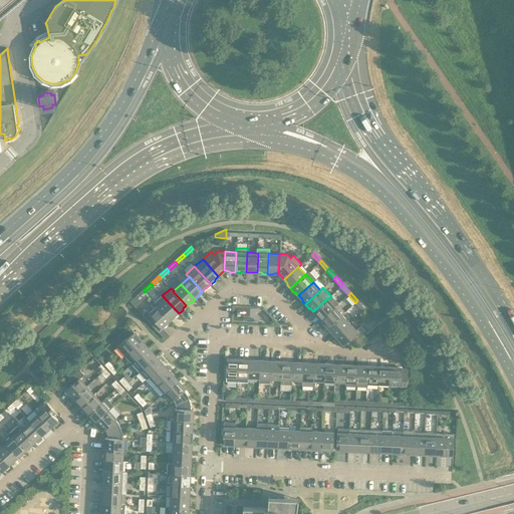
[(154,303),(157,306),(157,305),(170,320),(174,316),(176,317),(179,313),(162,295),(154,303)]
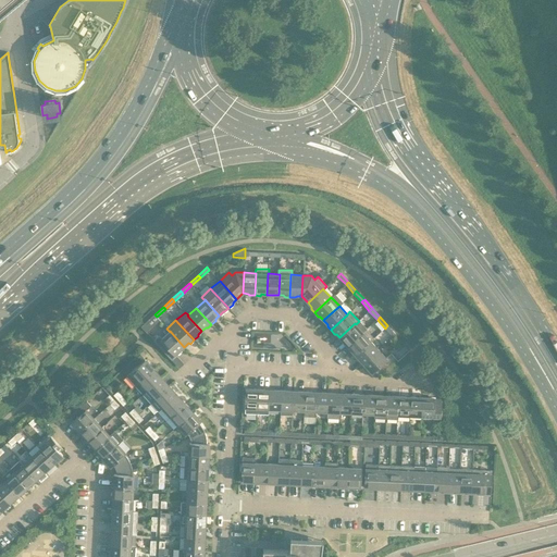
[(147,321),(140,326),(141,326),(146,332),(151,326),(147,321)]
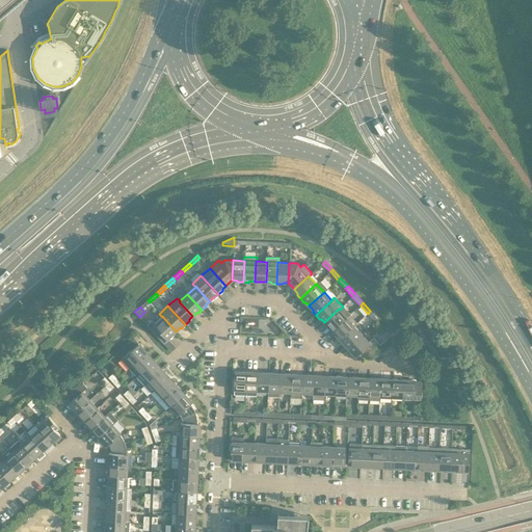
[(346,317),(340,310),(339,309),(324,322),(327,326),(327,328),(330,331),(346,317)]
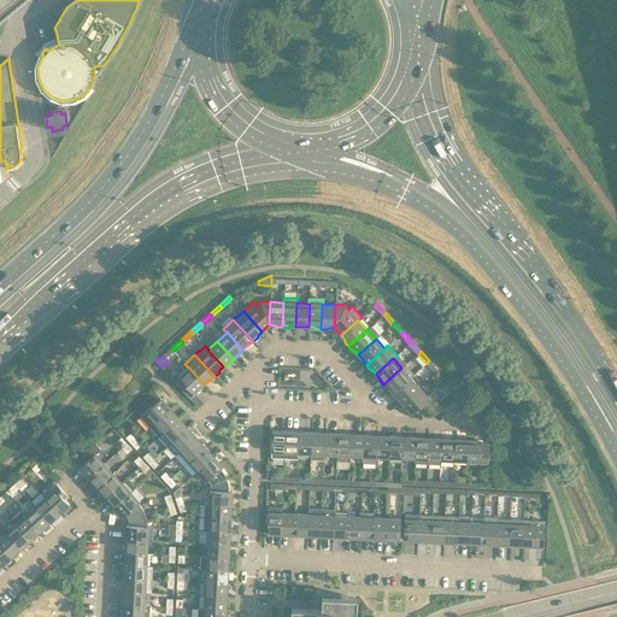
[(429,360),(427,364),(435,374),(439,370),(429,360)]
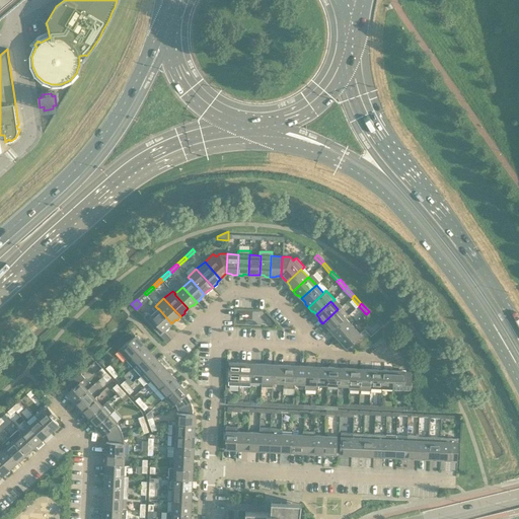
[(341,306),(338,309),(322,323),(325,327),(327,327),(330,330),(346,317),(346,318),(349,315),(341,306)]
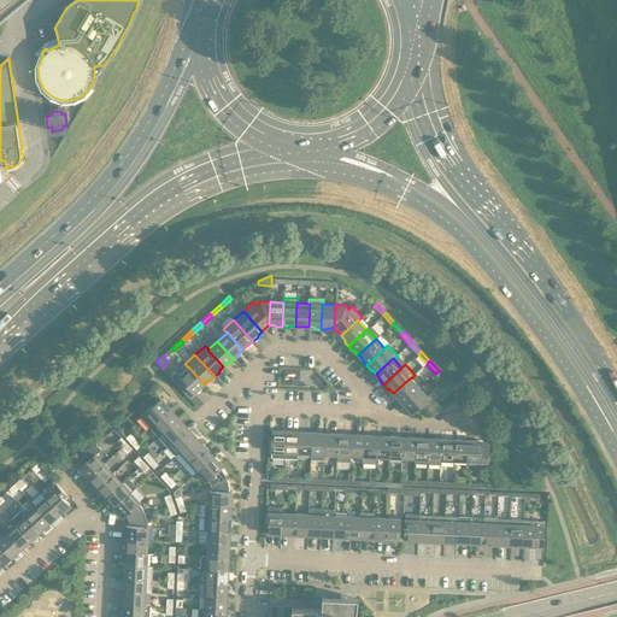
[(200,388),(204,385),(188,366),(188,368),(180,375),(176,371),(170,377),(191,399),(199,391),(200,388)]
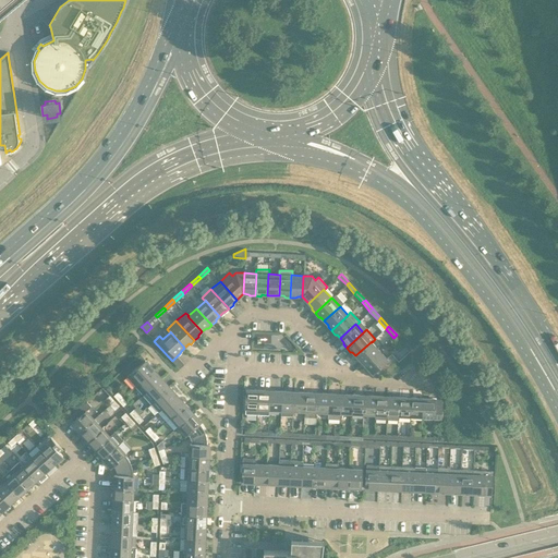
[(379,350),(372,342),(372,341),(355,355),(360,360),(360,362),(363,365),(379,350)]
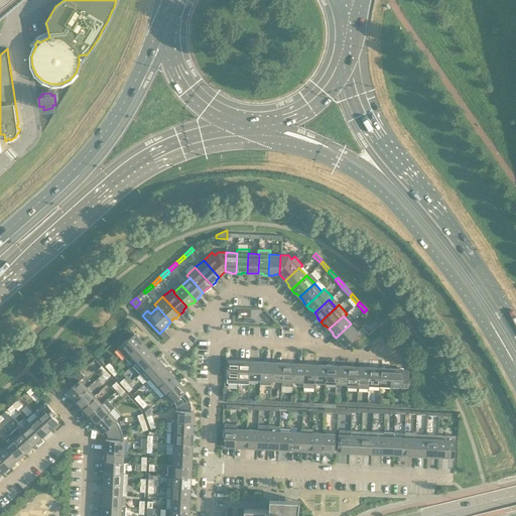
[(358,332),(351,324),(336,338),(339,342),(341,342),(344,346),(347,343),(351,347),(367,333),(362,328),(358,332)]
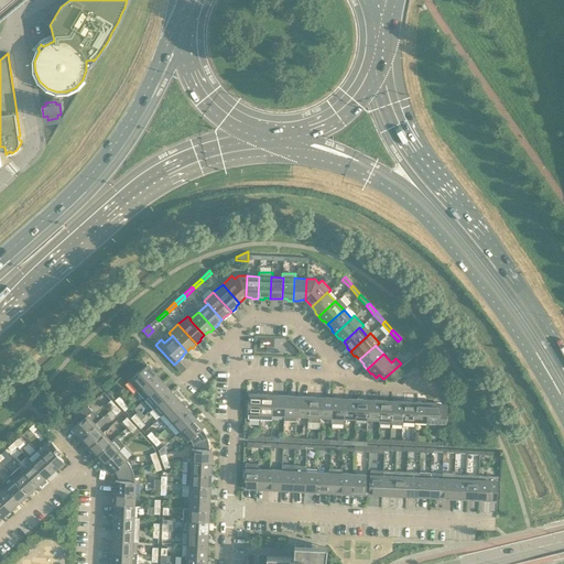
[(142,359),(137,364),(142,369),(147,364),(142,359)]
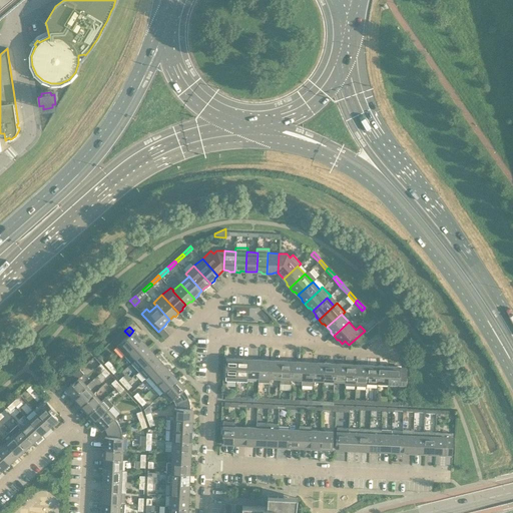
[(128,352),(141,340),(133,331),(129,336),(120,343),(128,352)]
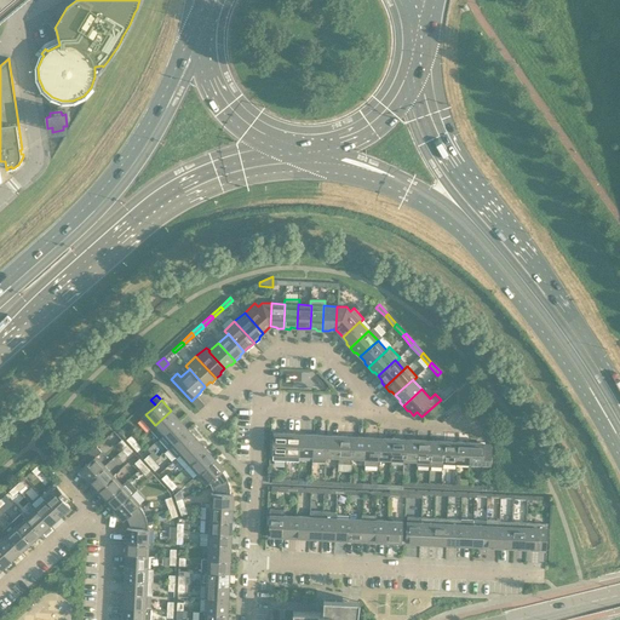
[(155,425),(164,435),(179,420),(171,411),(155,425)]
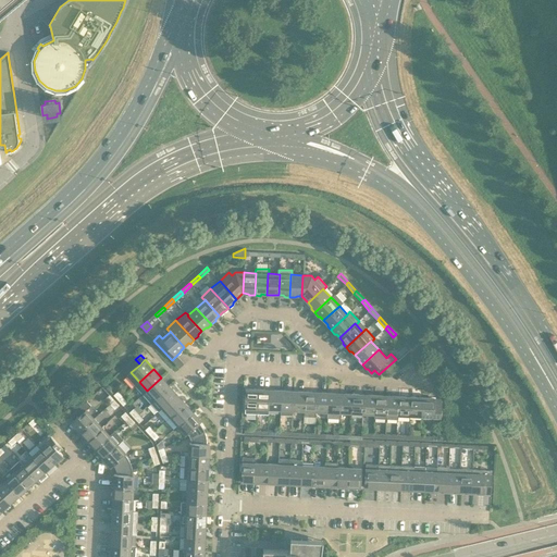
[(161,378),(147,391),(155,399),(169,386),(161,378)]
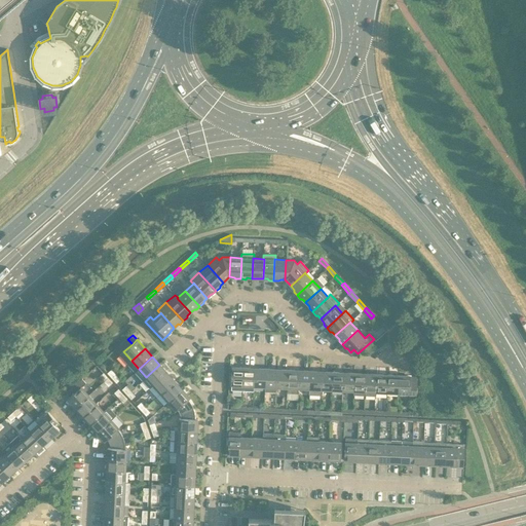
[(146,377),(153,385),(167,373),(159,365),(146,377)]
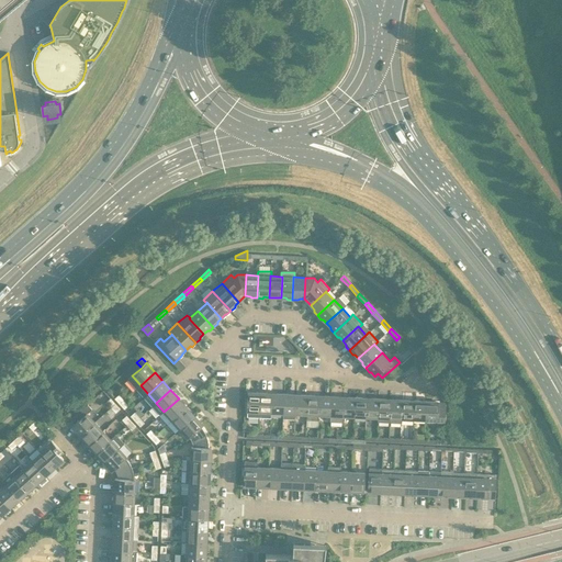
[(247,416),(259,416),(260,393),(254,392),(254,394),(248,393),(247,402),(245,402),(245,409),(247,411),(247,416)]
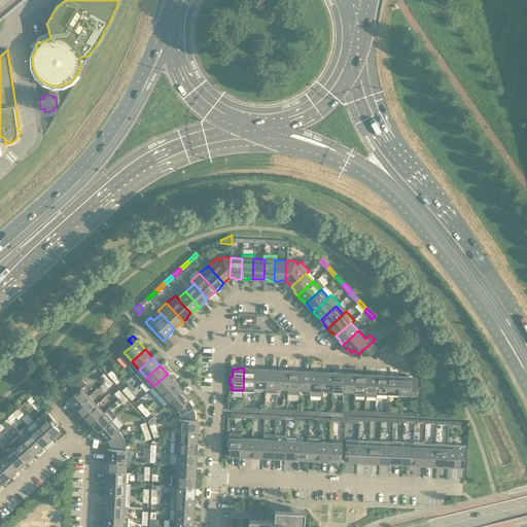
[(255,369),(244,369),(243,390),(254,391),(254,387),(255,369)]
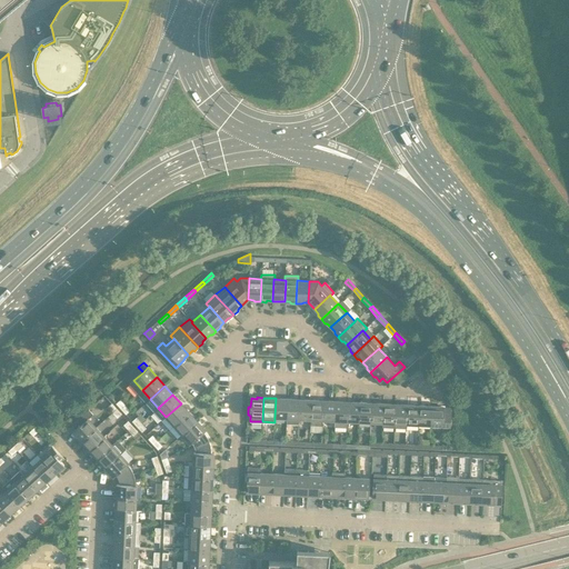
[(275,418),(287,418),(288,399),(276,398),(275,418)]
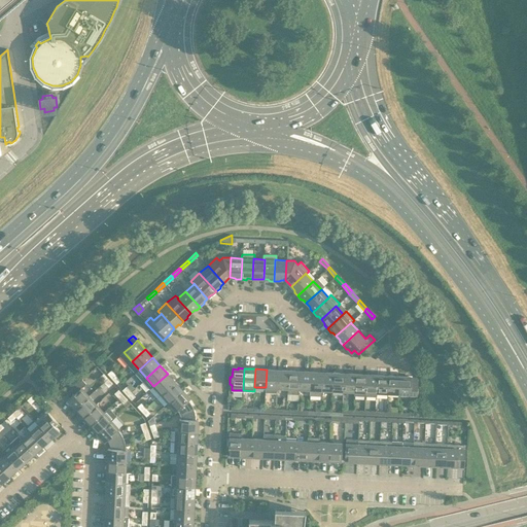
[(267,370),(266,387),(266,391),(276,392),(277,388),(277,370),(267,370)]
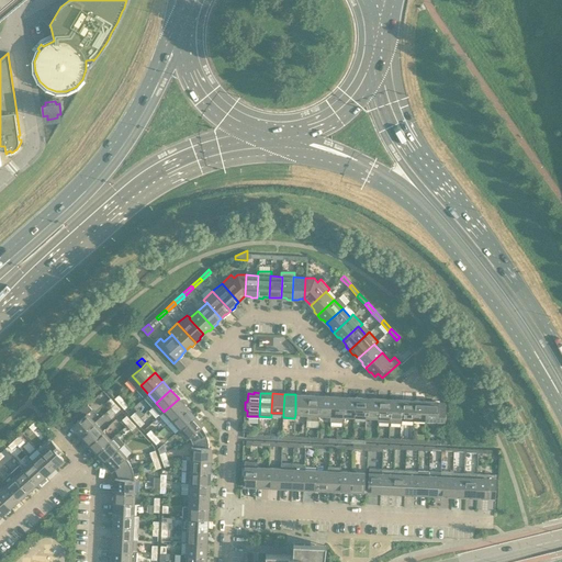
[(295,414),(306,415),(307,395),(295,394),(295,414)]
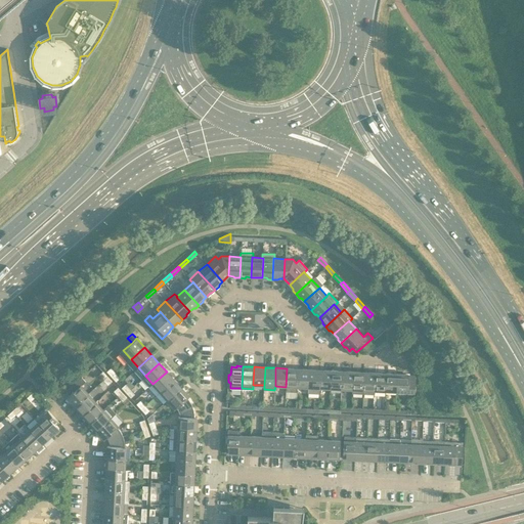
[(106,372),(112,377),(115,374),(111,368),(106,372)]
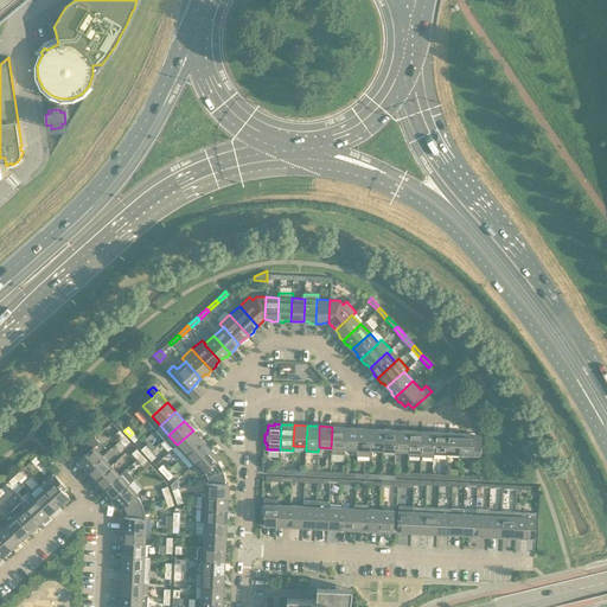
[(332,427),(331,448),(344,448),(345,427),(332,427)]
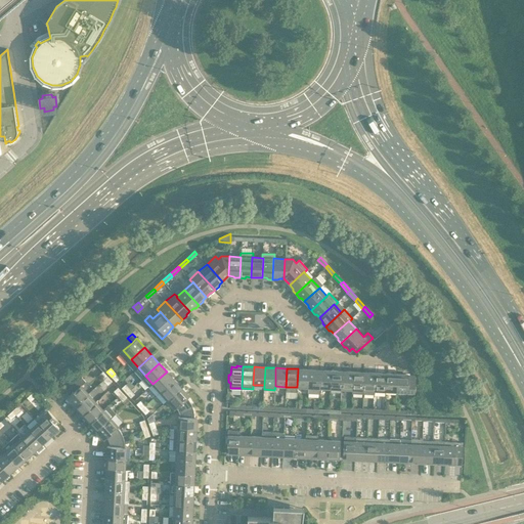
[(297,387),(308,388),(309,369),(298,368),(297,387)]
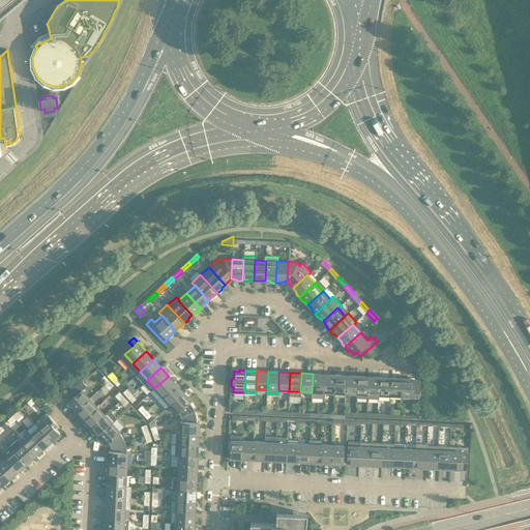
[(313,374),(312,392),(323,392),(324,374),(313,374)]
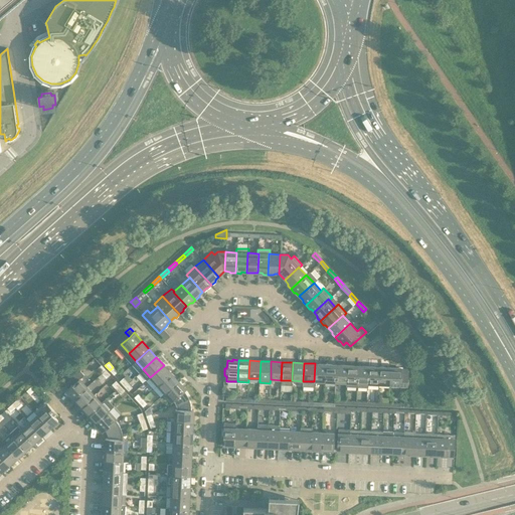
[(314,381),(325,382),(325,364),(315,363),(314,381)]
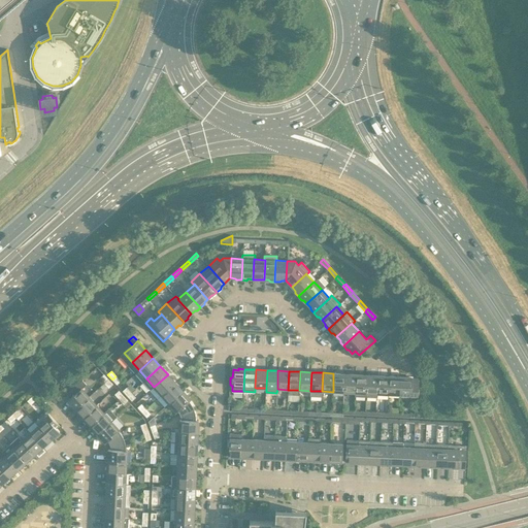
[(333,392),(343,392),(344,373),(333,373),(333,392)]
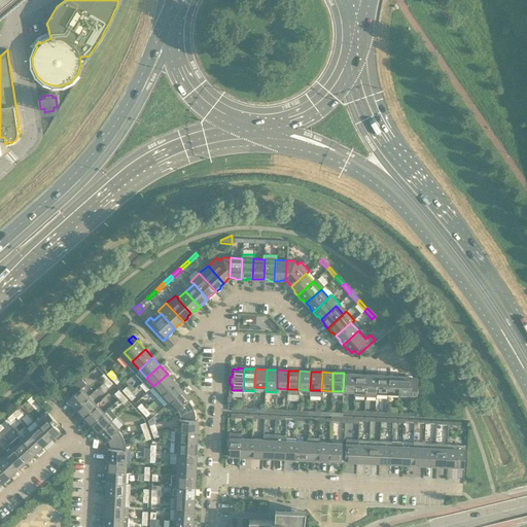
[(343,391),(354,392),(355,374),(344,373),(343,391)]
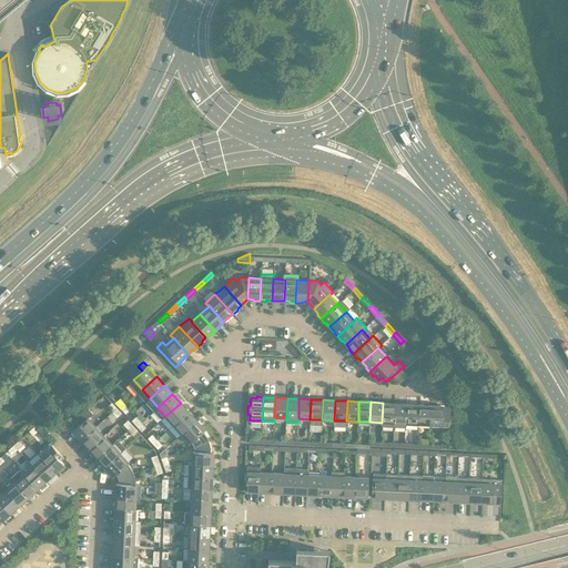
[(108,406),(112,412),(117,408),(111,403),(108,406)]
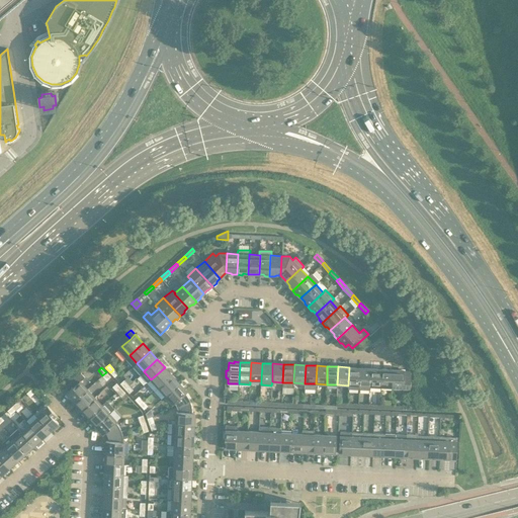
[(159,387),(172,375),(165,367),(151,379),(159,387)]
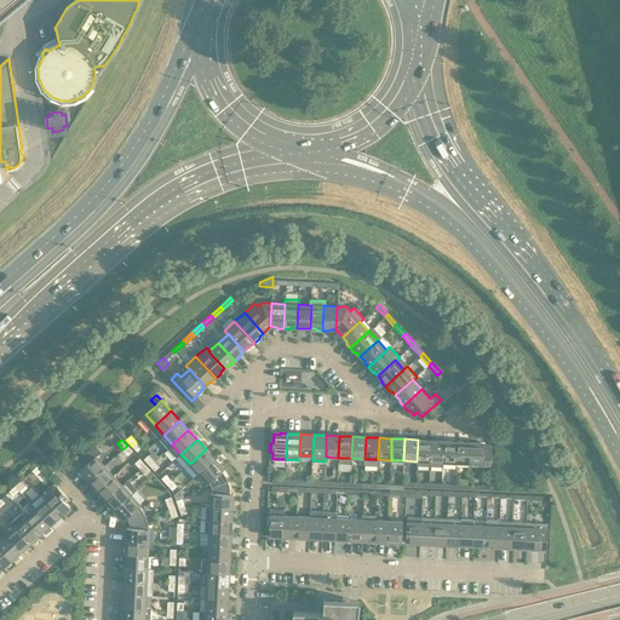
[(417,461),(430,461),(431,441),(418,440),(417,461)]
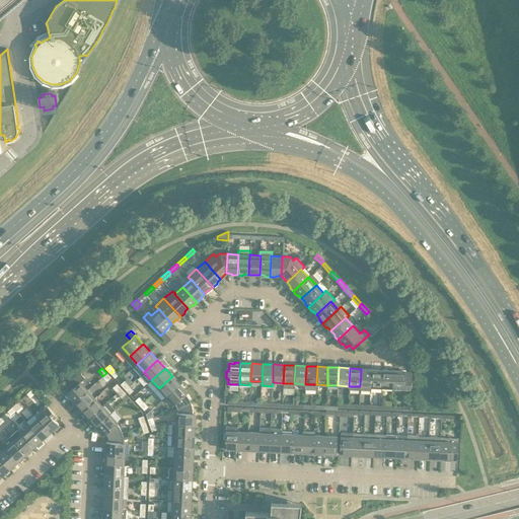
[(372,369),(361,369),(360,386),(371,387),(372,369)]
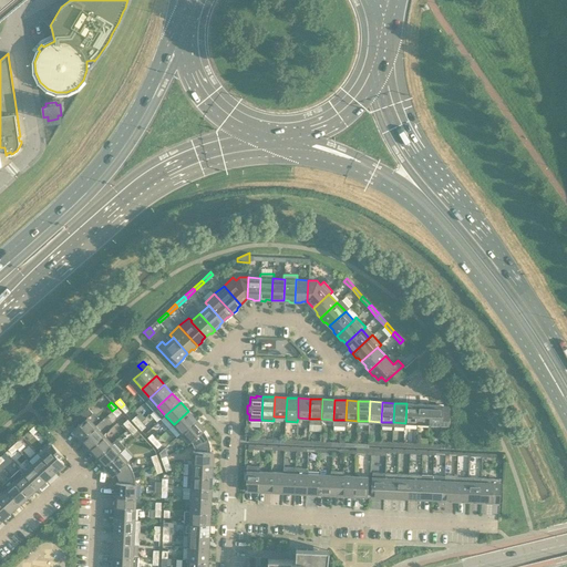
[(418,404),(406,403),(405,423),(418,423),(418,404)]
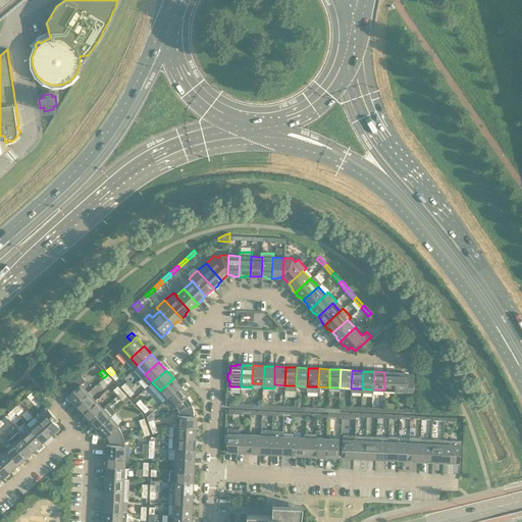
[(119,376),(114,372),(111,375),(115,380),(119,376)]
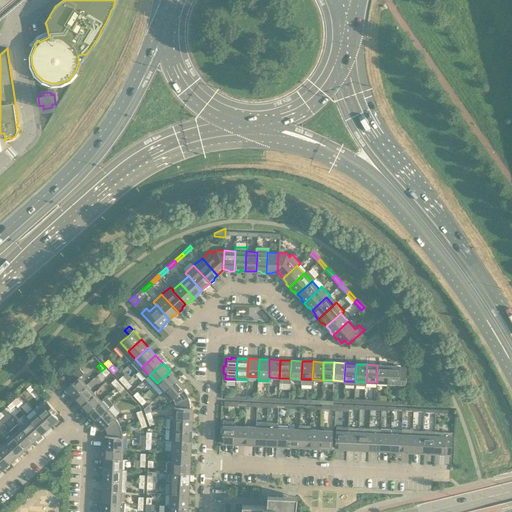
[(388,365),(377,365),(377,382),(387,383),(388,365)]
